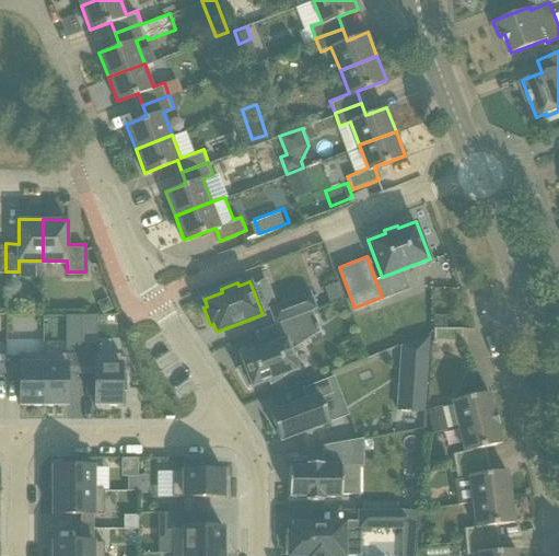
[(311,290),(268,305),(275,323),(313,309),(317,307),(311,290)]
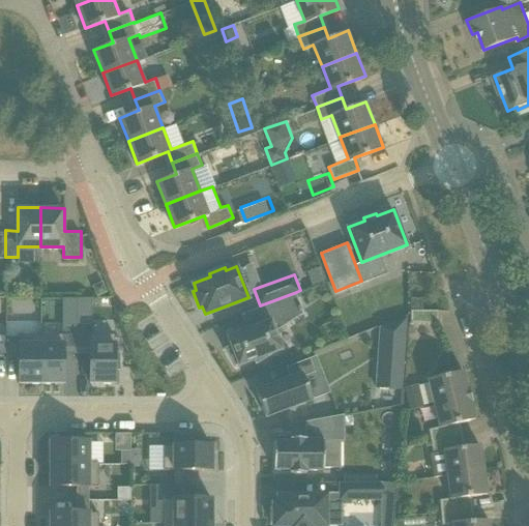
[(230,343),(224,347),(235,364),(238,363),(238,364),(254,359),(256,361),(255,361),(256,362),(273,352),(282,349),(275,329),(288,321),(280,299),(296,293),(296,292),(260,305),(241,313),(241,314),(243,314),(248,328),(228,335),(230,343)]
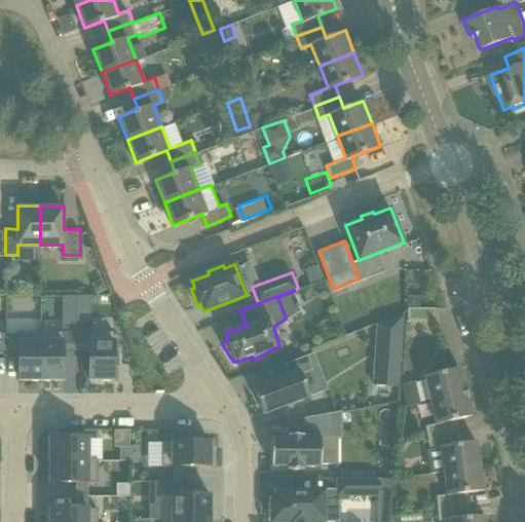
[(408,294),(408,306),(420,306),(420,294),(408,294)]
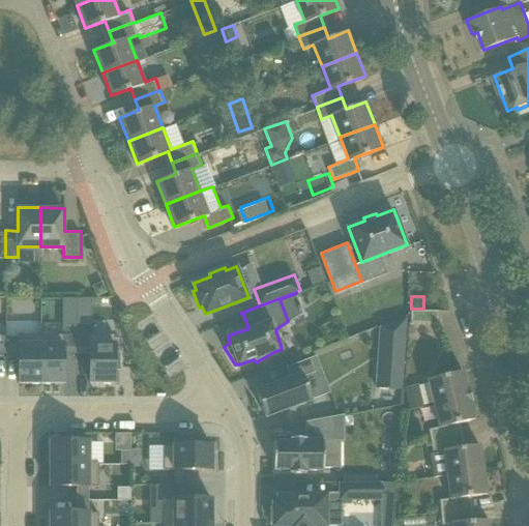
[(411,309),(411,322),(439,322),(439,309),(423,309),(411,309)]
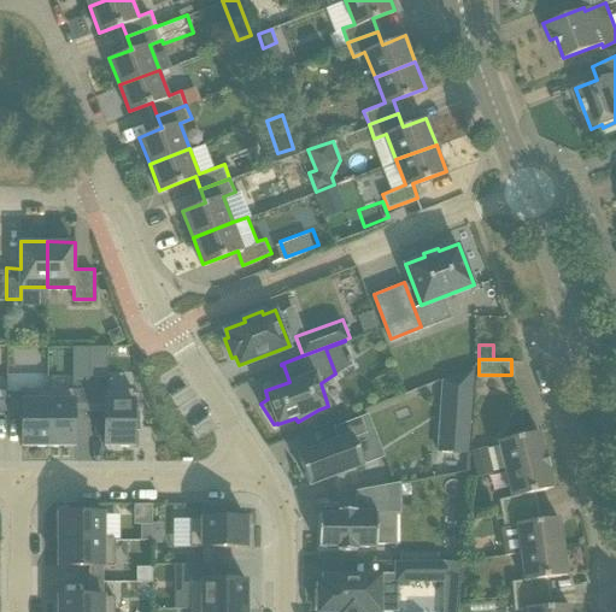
[(444,378),(439,449),(467,451),(473,369),(444,378)]
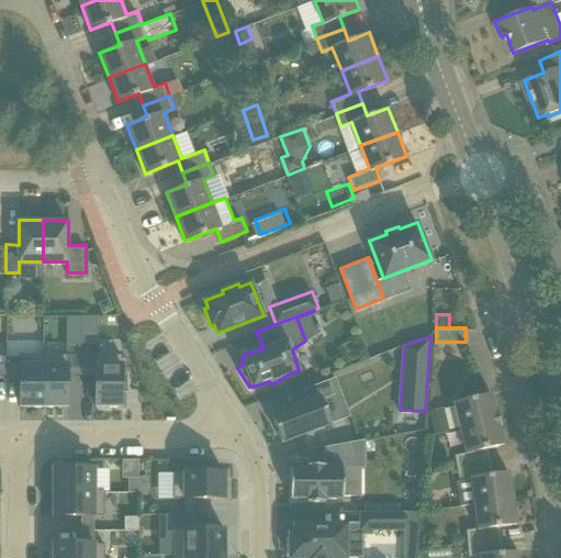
[(7,364),(7,374),(21,374),(21,404),(44,404),(44,354),(21,354),(21,364),(7,364)]
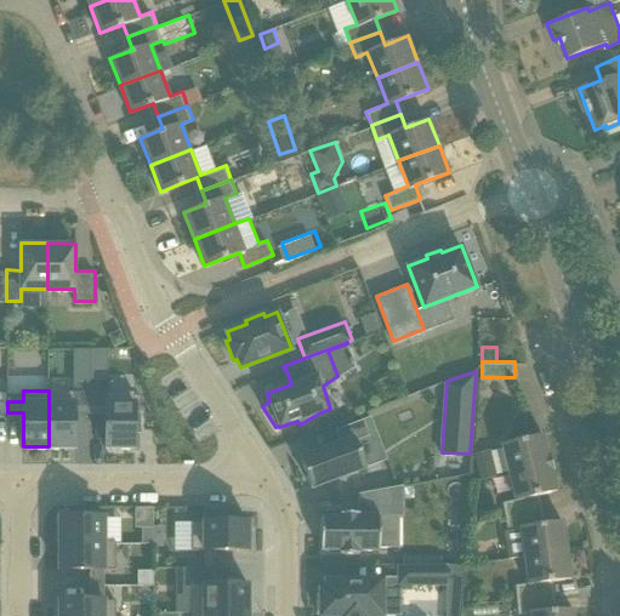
[(49,391),(49,446),(75,446),(75,412),(90,412),(90,401),(74,401),(74,391),(49,391)]
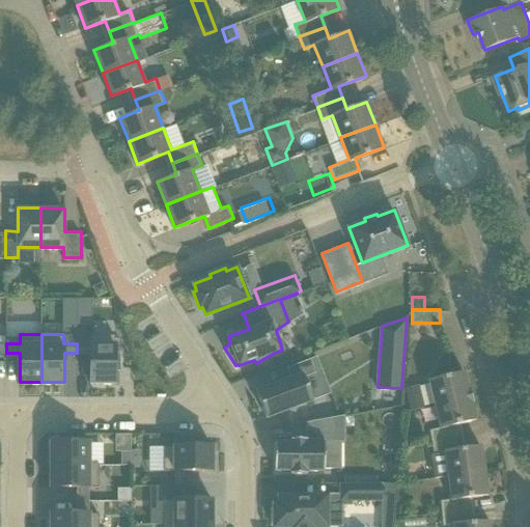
[(77,343),(77,353),(90,353),(90,383),(115,383),(115,368),(119,368),(119,354),(115,354),(115,334),(90,334),(90,343),(77,343)]
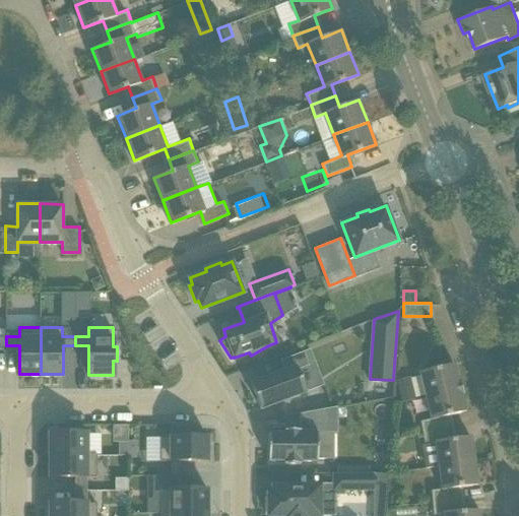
[(252,383),(261,407),(306,390),(298,368),(309,364),(304,349),(281,359),(285,370),(252,383)]
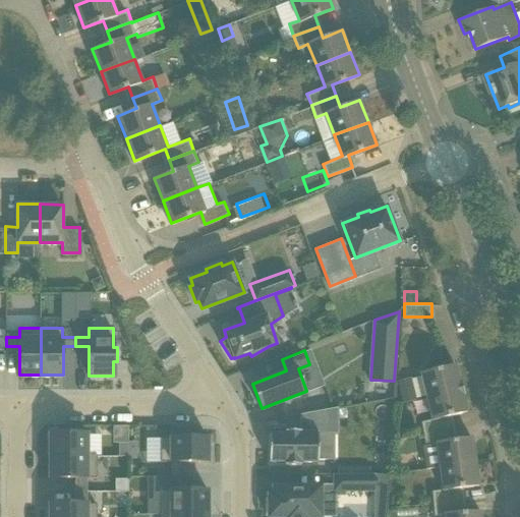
[(181,379),(179,353),(153,355),(155,381),(181,379)]
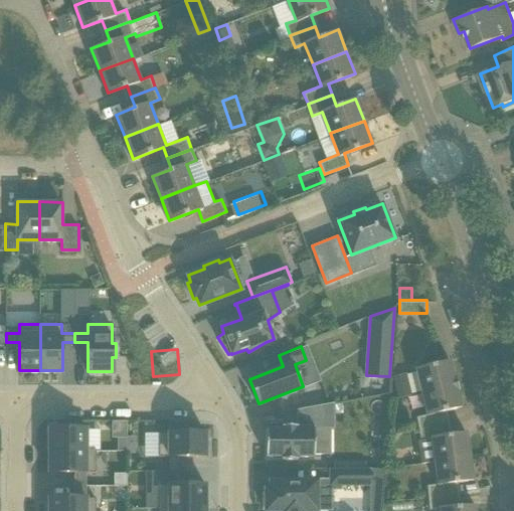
[(451,360),(415,368),(421,391),(457,382),(451,360)]
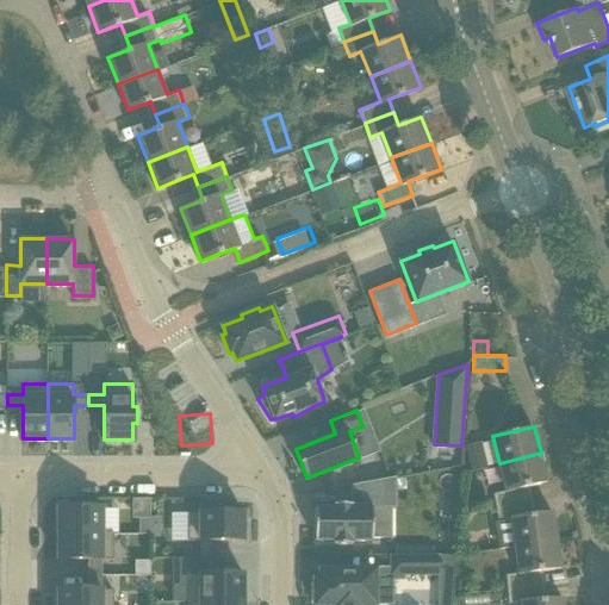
[(547,480),(541,453),(499,463),(505,488),(493,492),(496,506),(527,500),(524,486),(547,480)]
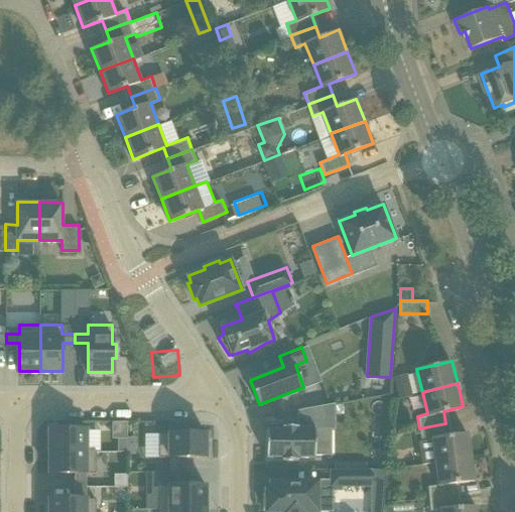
[(267,428),(267,456),(282,456),(282,459),(298,460),(298,456),(315,456),(315,427),(335,428),(336,401),(297,408),(297,425),(283,425),(282,428),(267,428)]
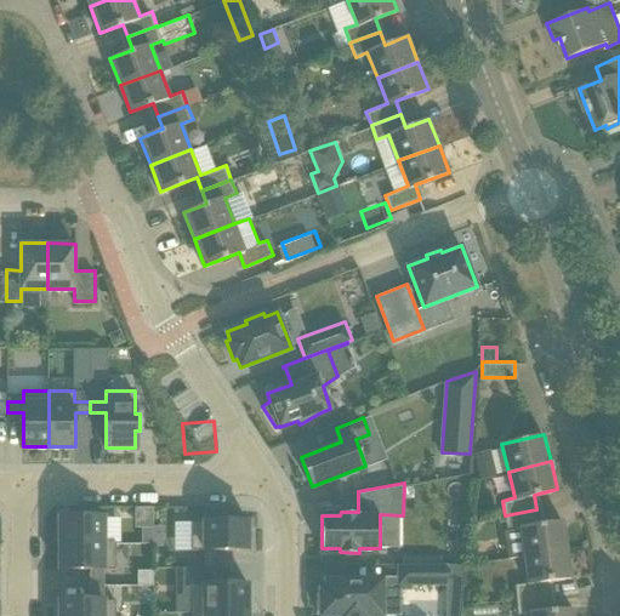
[(539,524),(536,509),(505,515),(507,530),(521,528),(524,554),(567,548),(563,520),(539,524)]
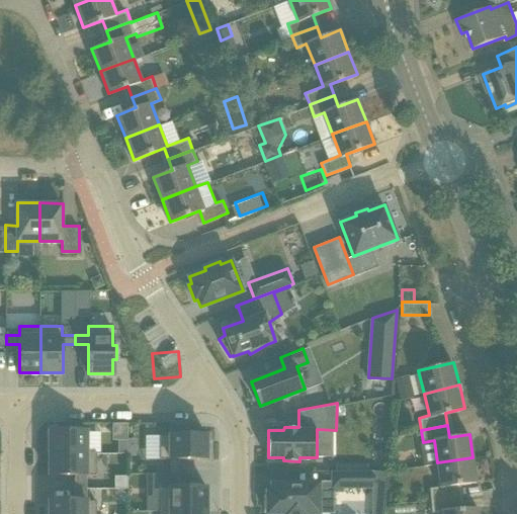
[(87,430),(50,430),(50,452),(96,452),(96,450),(87,450),(87,430)]
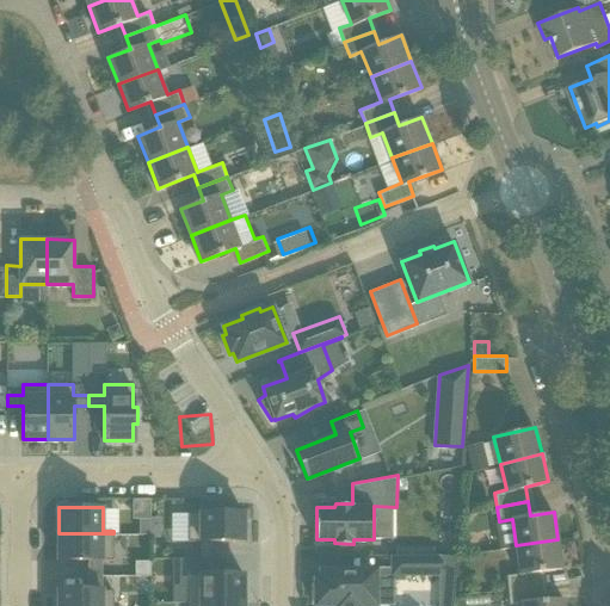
[(189,512),(189,540),(201,540),(201,557),(211,557),(211,540),(245,539),(245,512),(228,512),(228,507),(211,507),(211,512),(189,512)]
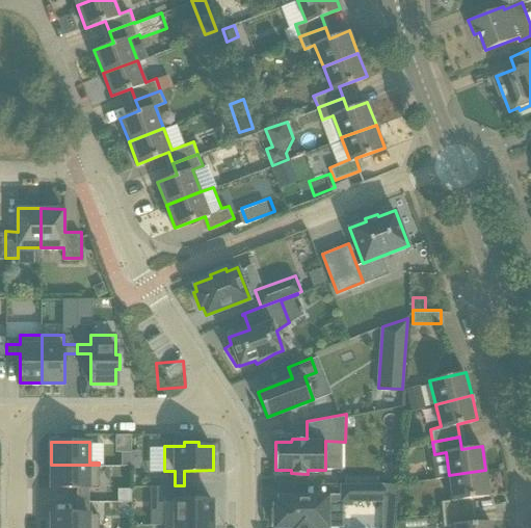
[(122,465),(132,465),(132,451),(122,451),(122,465)]
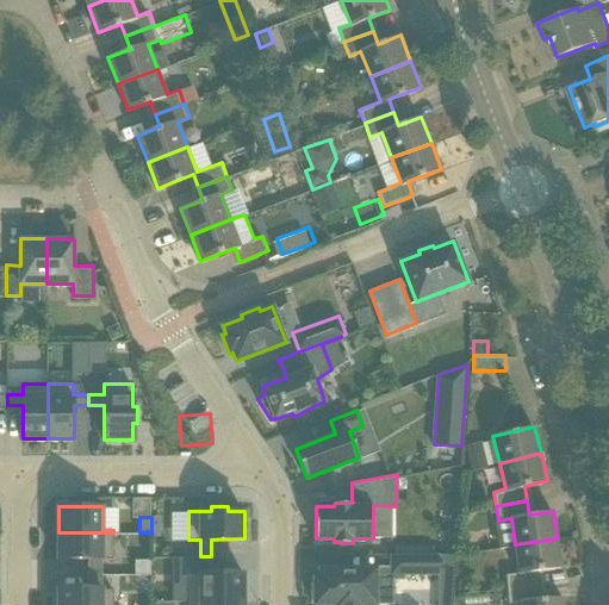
[(113,557),(113,532),(58,532),(58,557),(88,557),(88,573),(103,573),(103,557),(113,557)]
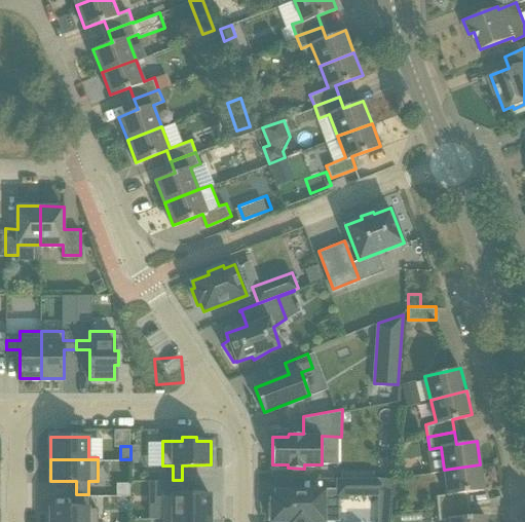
[(484,489),(480,464),(444,470),(447,492),(437,494),(438,507),(464,505),(463,492),(484,489)]
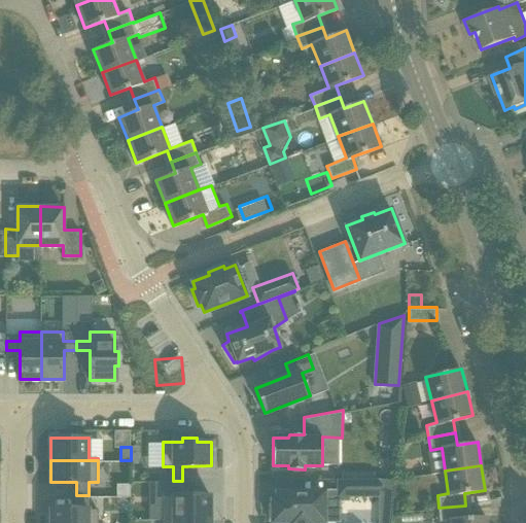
[(339,494),(380,494),(379,478),(338,478),(339,493),(339,494)]
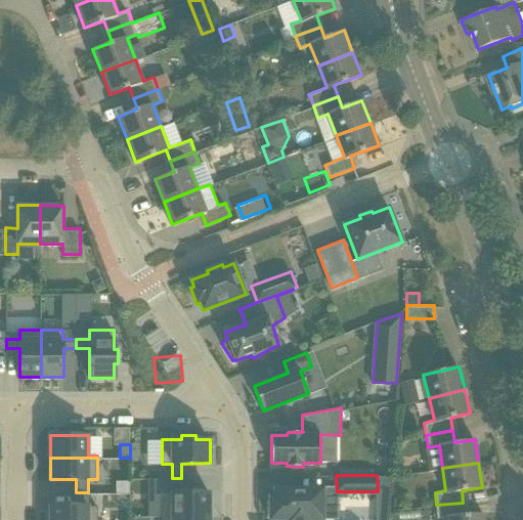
[(388,519),(392,475),(377,475),(378,491),(377,519),(388,519)]
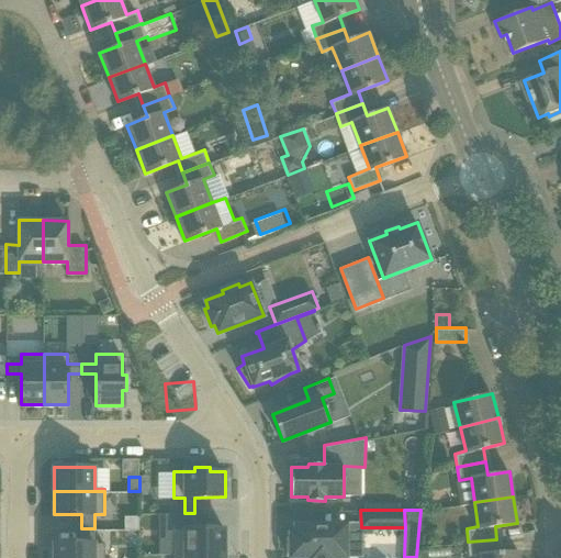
[(174,528),(174,553),(225,553),(225,528),(208,528),(208,512),(194,513),(184,513),(174,513),(174,528)]
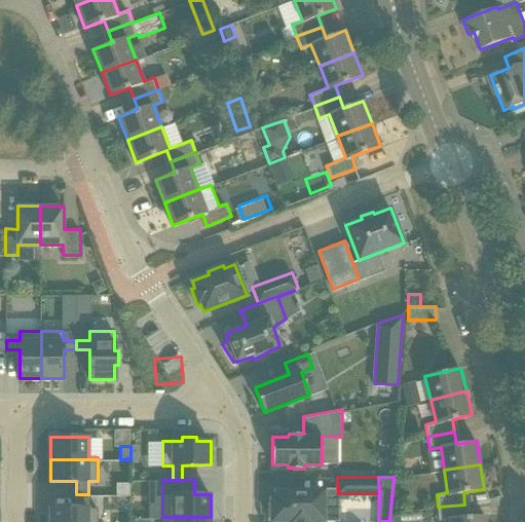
[(339,519),(338,493),(338,492),(324,492),(324,491),(276,491),(276,499),(273,499),(273,498),(272,498),(272,521),(273,521),(273,520),(291,520),(291,521),(308,521),(309,520),(339,520),(339,519)]
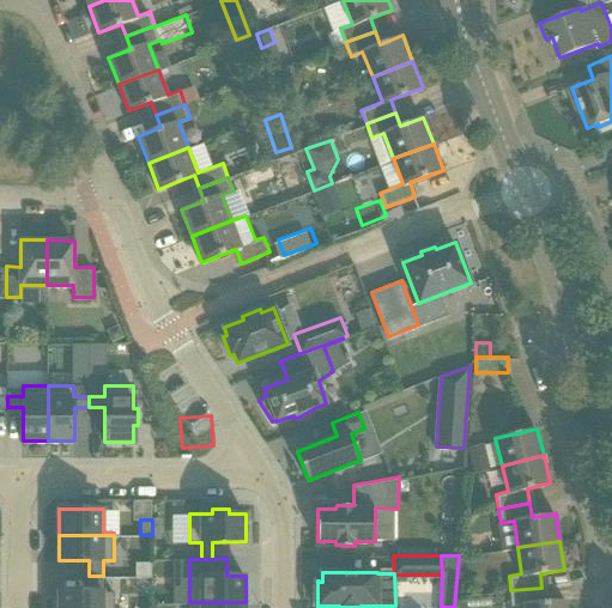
[(114,607),(114,591),(103,591),(103,576),(89,576),(89,591),(59,591),(58,607),(114,607)]
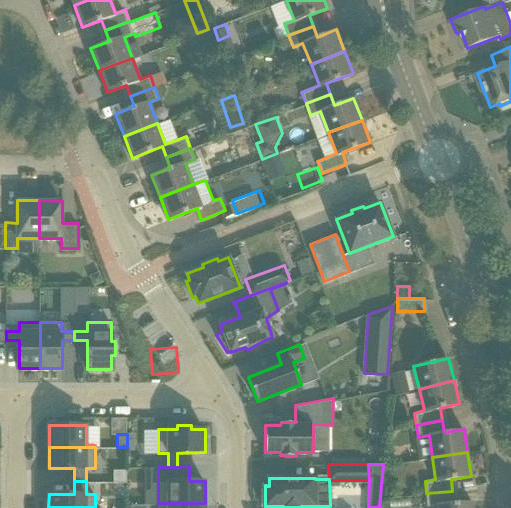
[(453,503),(452,491),(426,493),(427,505),(437,505),(437,507),(473,507),(473,502),(453,503)]
